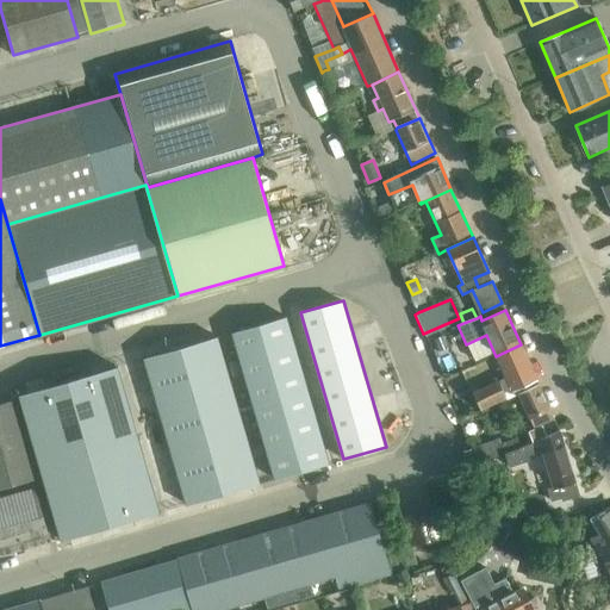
[(288,316),(234,332),(277,479),(298,472),(327,464),(331,462),(288,316)]
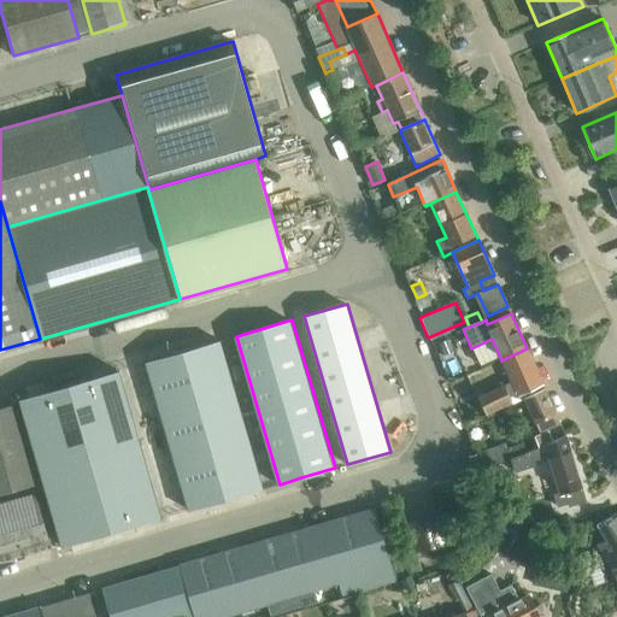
[(448,339),(439,342),(444,354),(453,351),(448,339)]
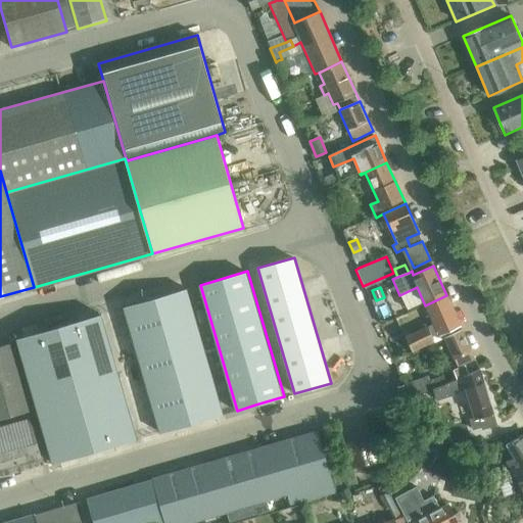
[(184,290),(124,306),(159,433),(220,416),(184,290)]
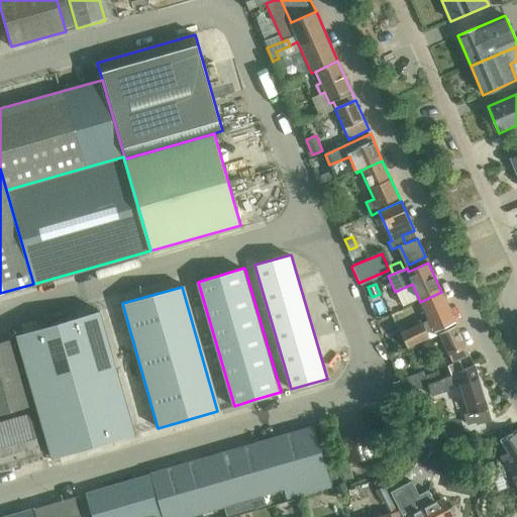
[(441,292),(420,302),(428,320),(422,323),(400,333),(407,347),(429,337),(428,335),(434,332),(455,323),(441,292)]
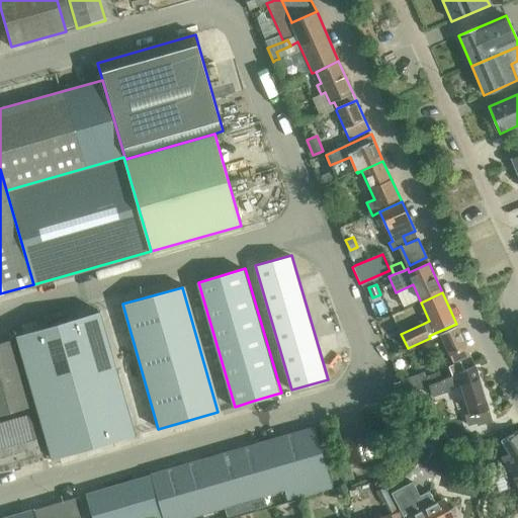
[(99,311),(16,335),(52,458),(136,435),(99,311)]
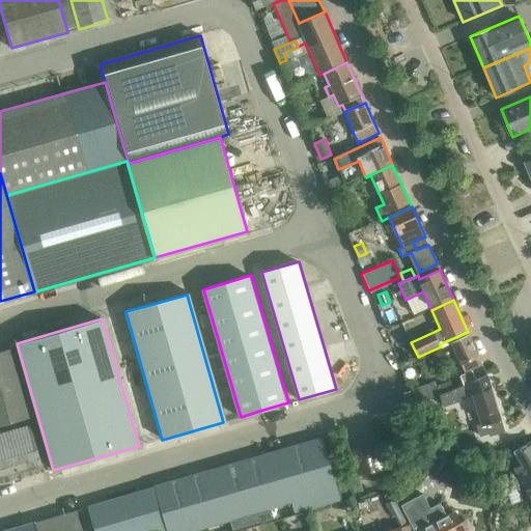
[(354,368),(340,331),(324,337),(338,374),(354,368)]
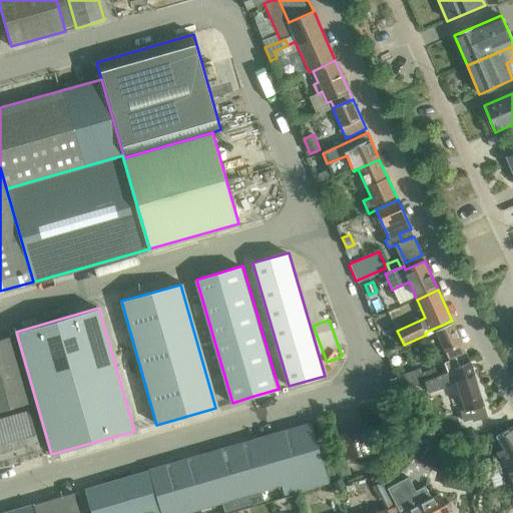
[(437,332),(448,359),(465,352),(453,325),(437,332)]
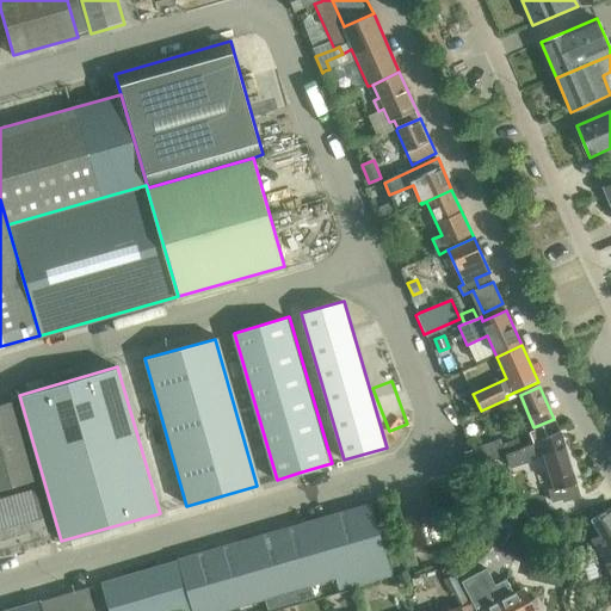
[(16,397),(0,401),(0,491),(39,480),(16,397)]
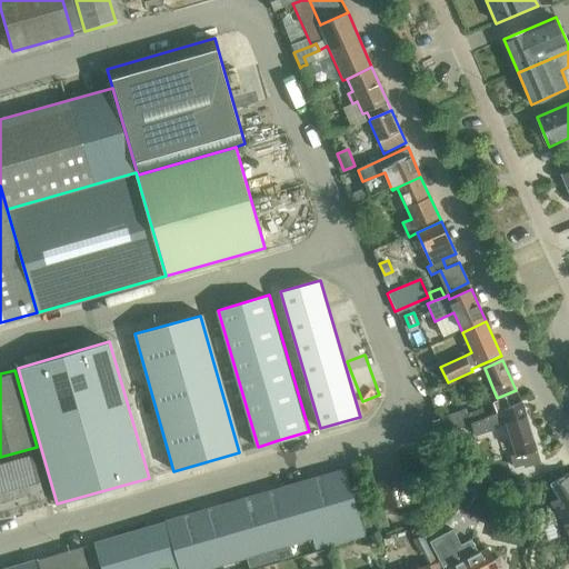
[(467,426),(469,433),(506,422),(516,455),(510,457),(515,468),(525,465),(525,468),(540,463),(521,402),(509,408),(506,399),(493,403),(497,412),(485,418),(486,420),(467,426)]
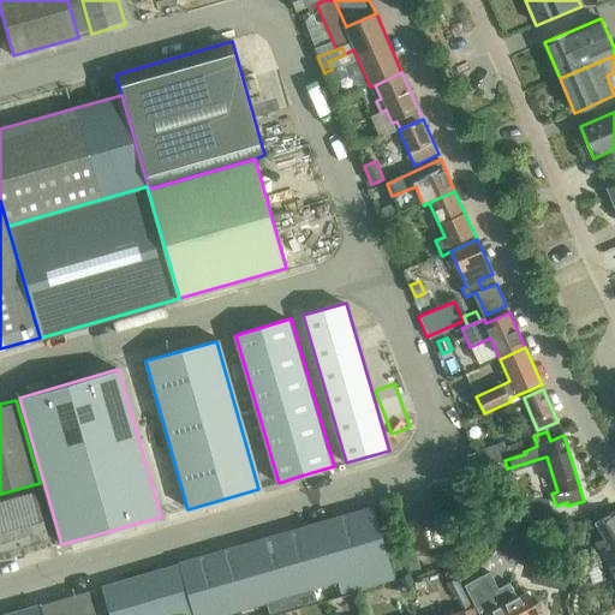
[(482,469),(505,460),(499,445),(476,453),(482,469)]
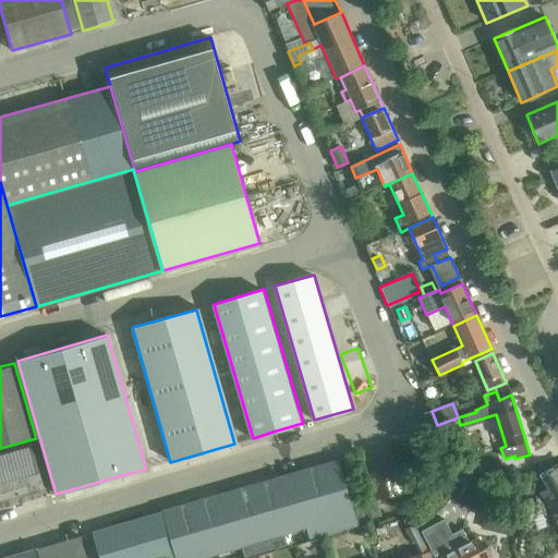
[(0,508),(46,495),(33,447),(0,456),(0,508)]
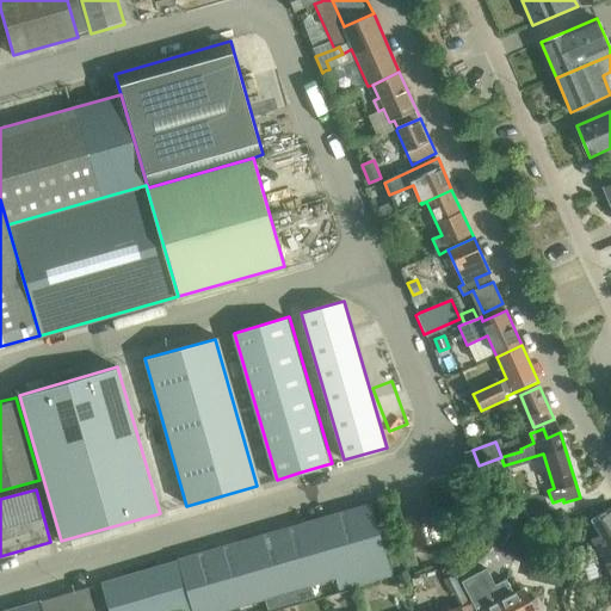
[(371,506),(319,520),(335,579),(337,579),(340,591),(392,576),(390,572),(405,567),(384,499),(370,503),(371,506)]
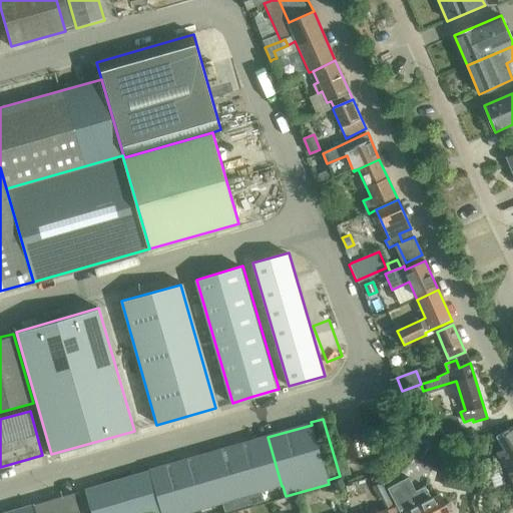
[(496,452),(510,476),(512,474),(512,430),(497,439),(501,446),(498,448),(499,450),(496,452)]
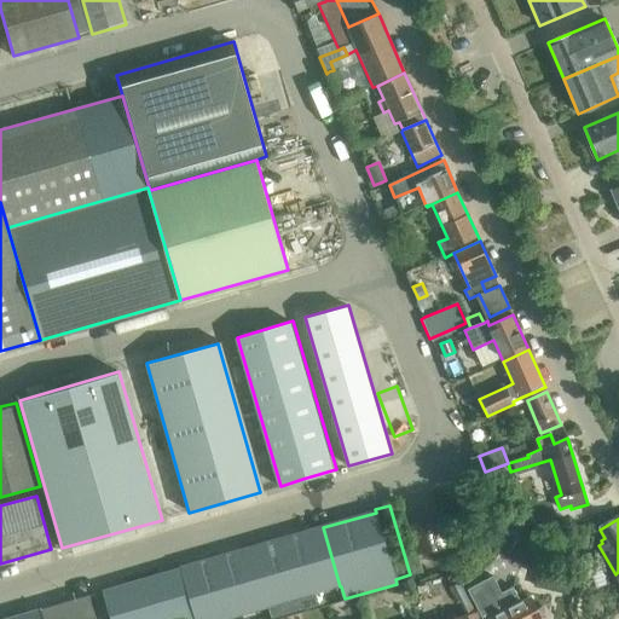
[(323,527),(284,538),(301,599),(314,594),(317,601),(324,599),(322,593),(340,586),(323,527)]
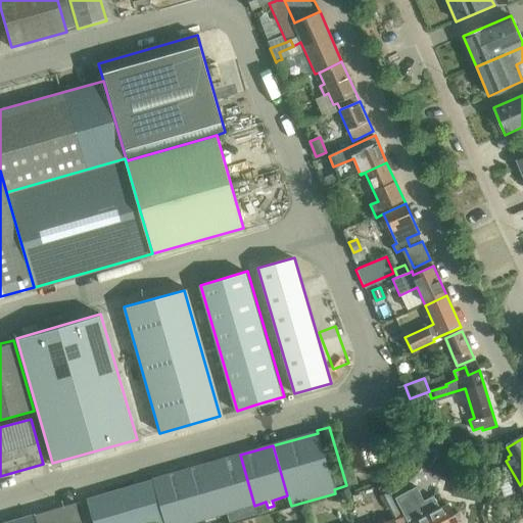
[(437,450),(430,466),(440,471),(447,456),(437,450)]
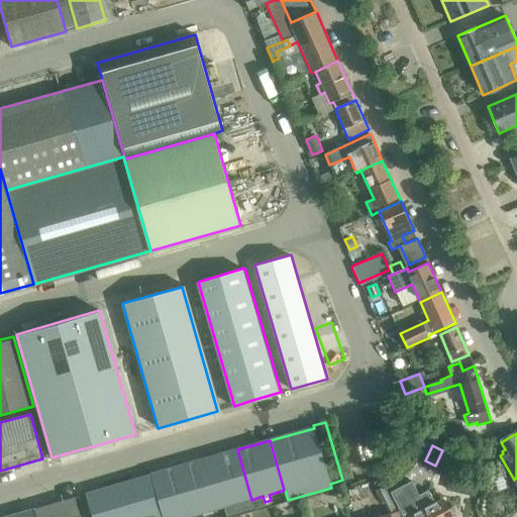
[(237,449),(209,457),(223,508),(225,516),(233,516),(254,511),(251,500),(237,449)]
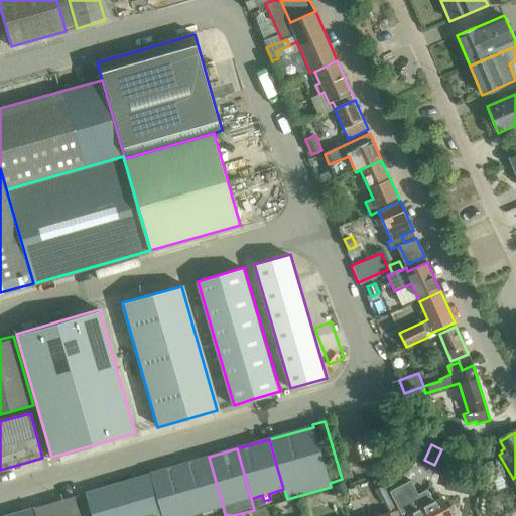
[(209,457),(179,466),(194,515),(206,511),(212,509),(223,507),(209,457)]
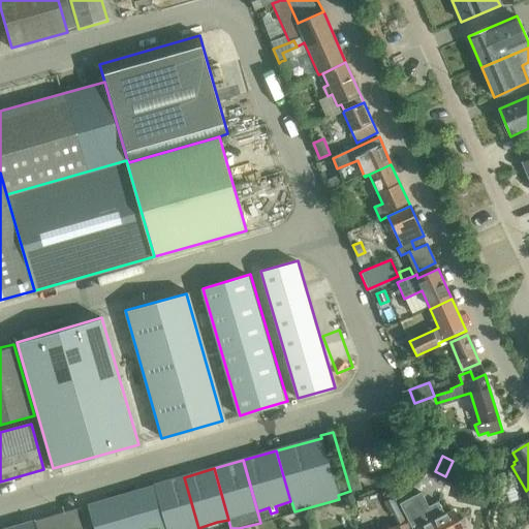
[(184,477),(153,486),(165,528),(198,528),(184,477)]
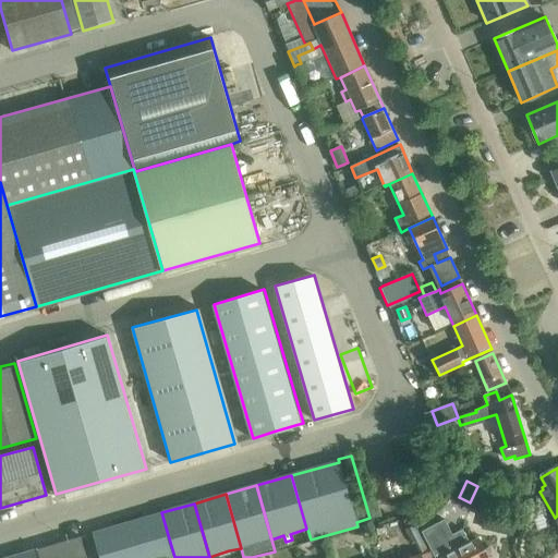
[(379,507),(370,509),(372,519),(383,516),(379,507)]
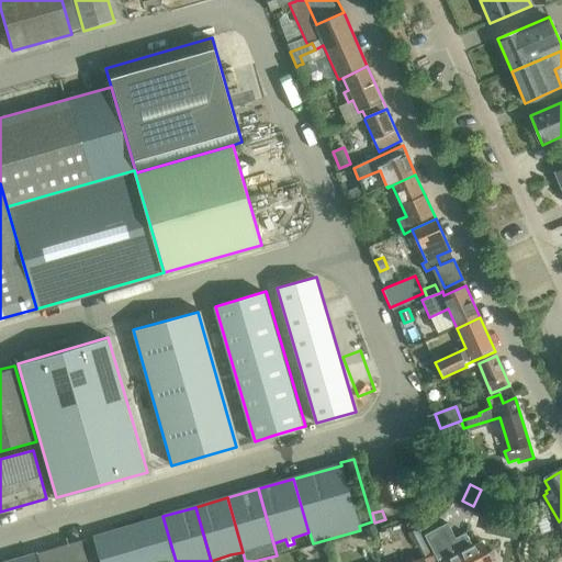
[(163,516),(119,529),(127,561),(175,561),(176,561),(163,516)]
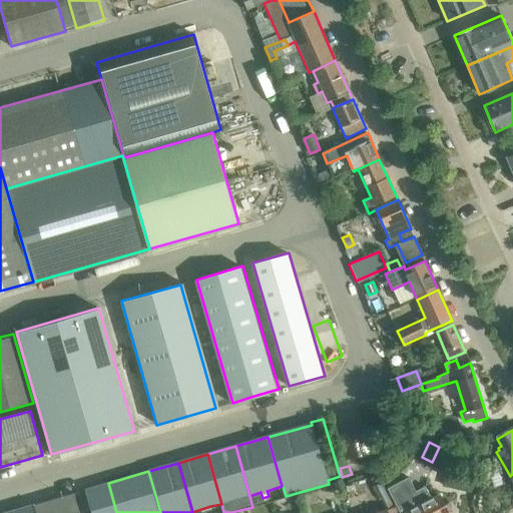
[(387,488),(399,512),(448,512),(439,495),(432,499),(425,486),(416,490),(408,476),(387,488)]
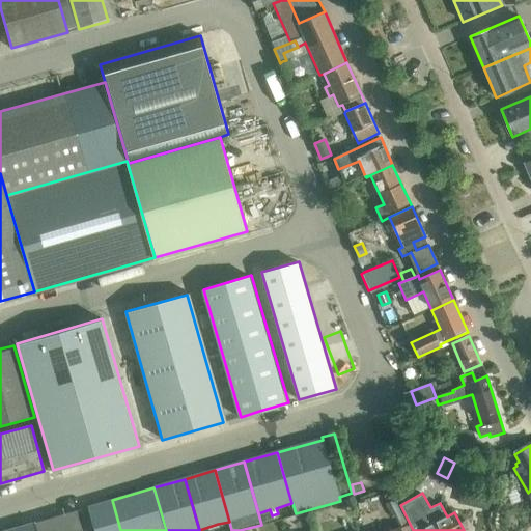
[(476,493),(472,505),(487,509),(491,496),(476,493)]
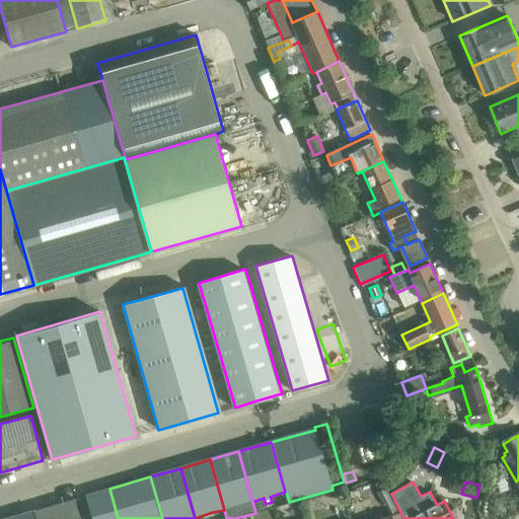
[(118,518),(109,489),(85,496),(91,518),(118,518)]
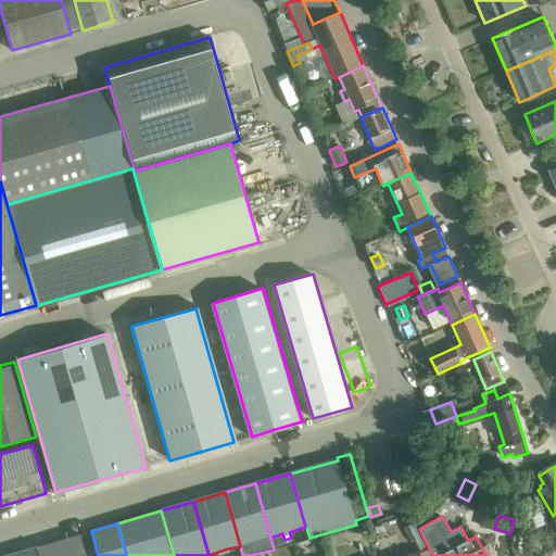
[(414,523),(403,528),(409,542),(419,536),(414,523)]
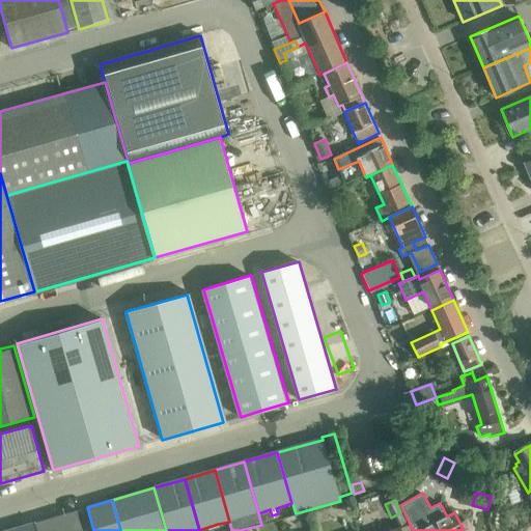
[(7,530),(82,530),(77,511),(7,530)]
